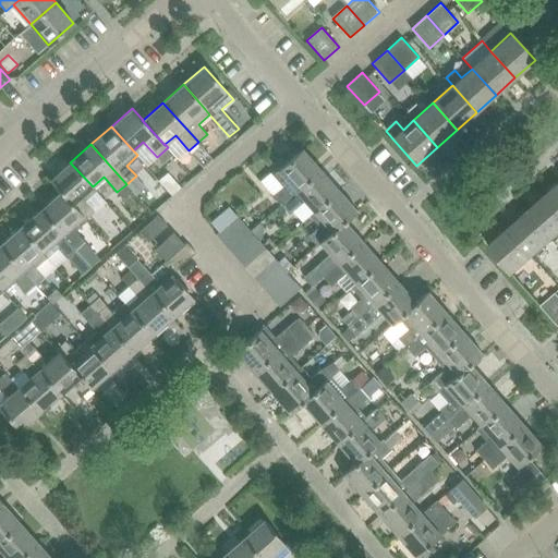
[(157,157),(162,164),(173,155),(168,147),(157,157)]
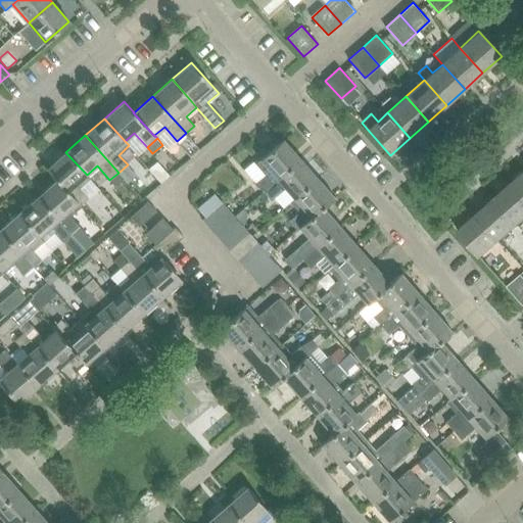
[(256,183),(264,192),(301,159),(284,139),(255,164),(266,175),(256,183)]
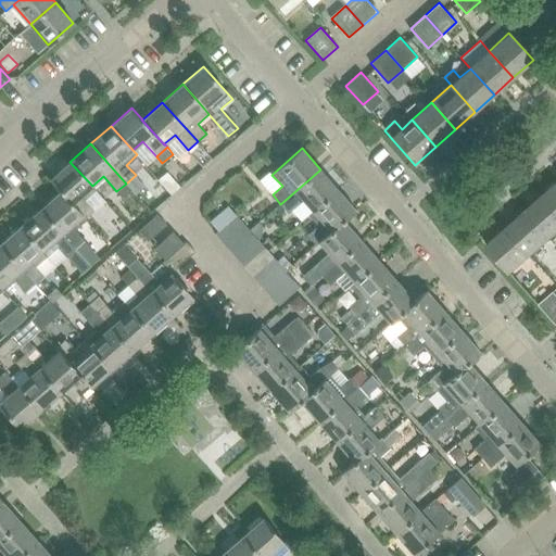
[(70,162),(49,180),(61,192),(83,216),(81,216),(85,219),(93,212),(85,201),(97,190),(92,186),(70,162)]
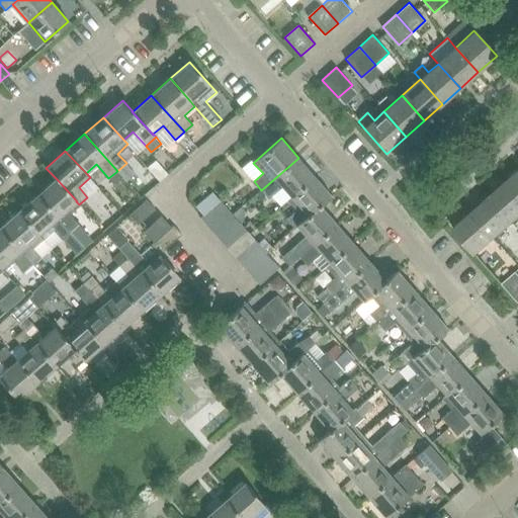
[(283,186),(292,196),(315,176),(298,158),(261,190),(269,198),(283,186)]
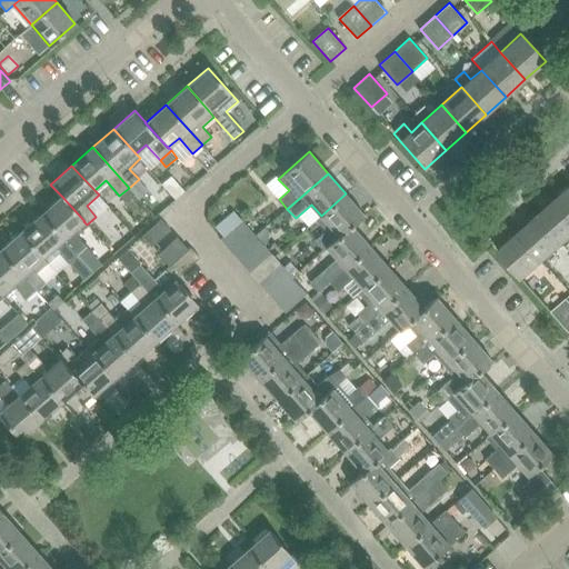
[(139,179),(129,188),(136,195),(138,198),(148,190),(139,179)]
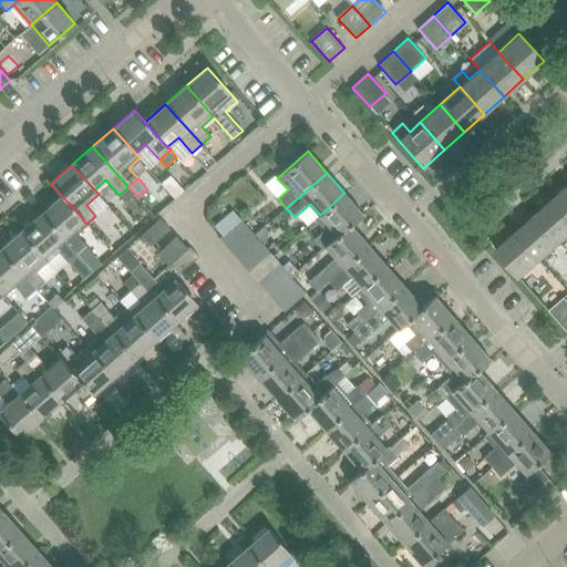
[(129,187),(119,195),(125,203),(135,194),(129,187)]
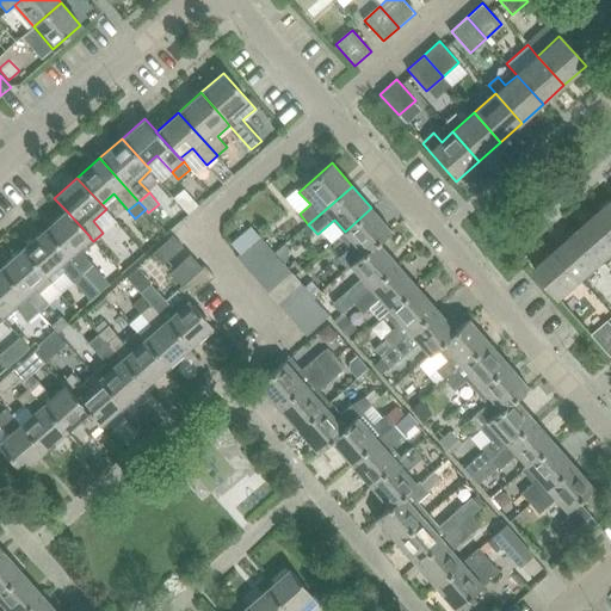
[(610,203),(599,214),(610,227),(610,203)]
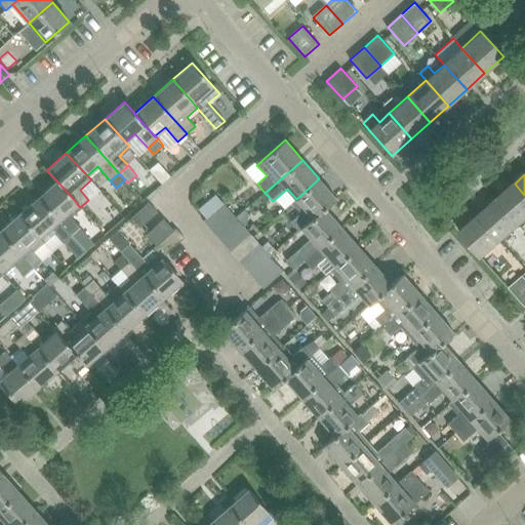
[(298,232),(303,229),(301,229),(324,208),(324,209),(336,198),(319,178),(296,199),(290,204),(299,214),(290,223),(298,232)]
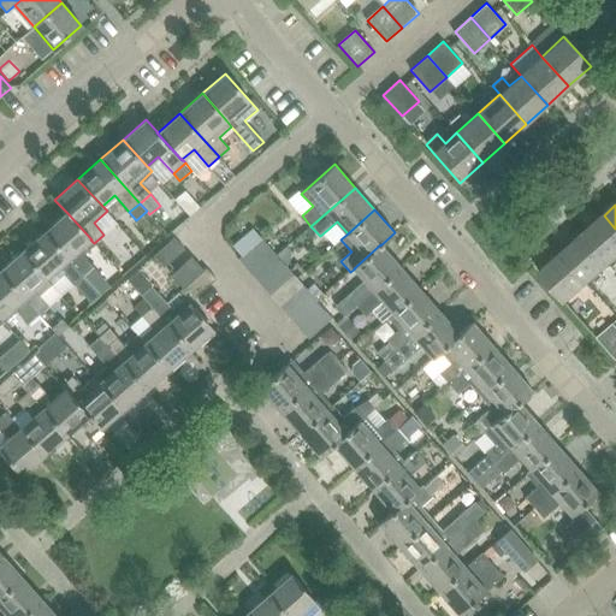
[(67,213),(45,232),(83,276),(94,267),(84,255),(95,246),(94,243),(90,240),(92,240),(67,213)]
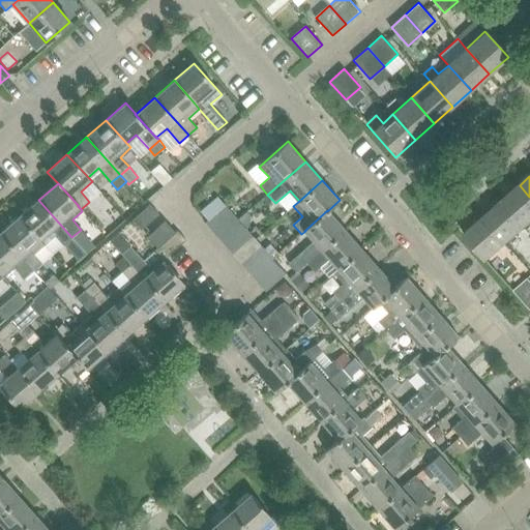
[(529,197),(520,185),(502,202),(524,228),(529,222),(529,197)]
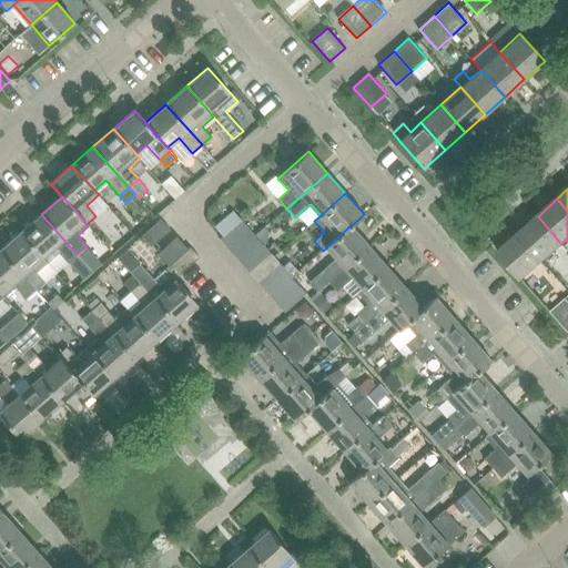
[(41,214),(21,233),(47,262),(57,252),(67,263),(68,262),(77,254),(41,214)]
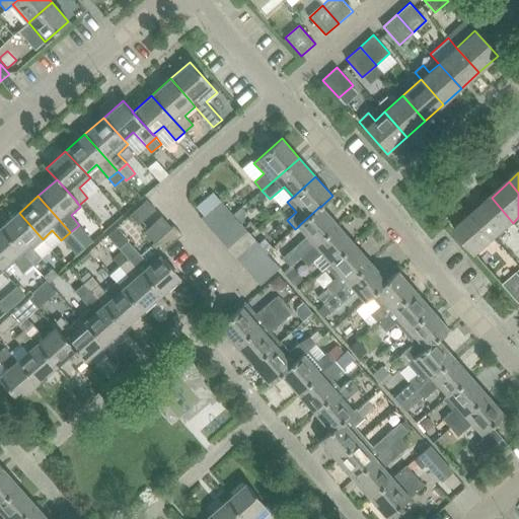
[(492,198),(473,214),(496,239),(513,223),(492,198)]
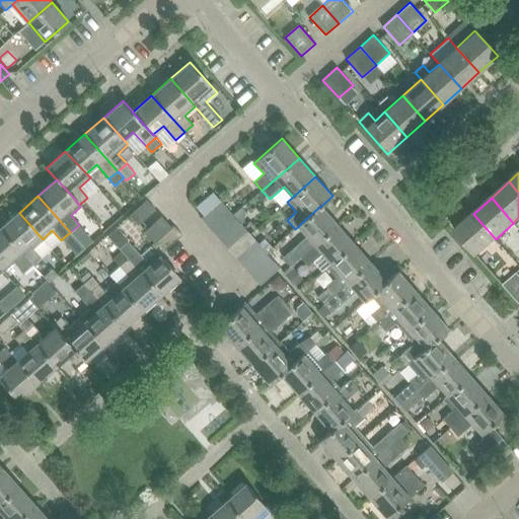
[(147,200),(146,201),(130,216),(138,225),(155,210),(147,200)]
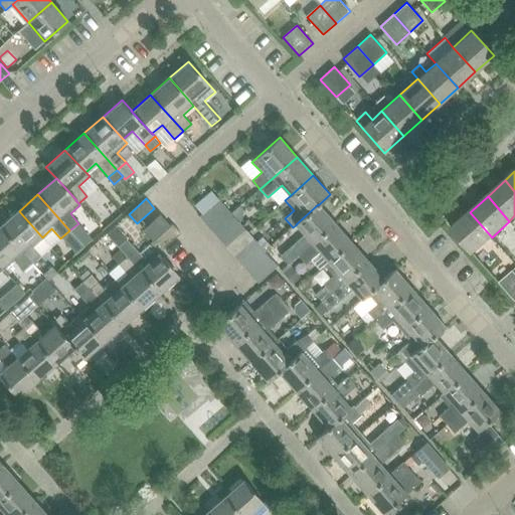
[(199,216),(207,225),(227,208),(219,199),(199,216)]
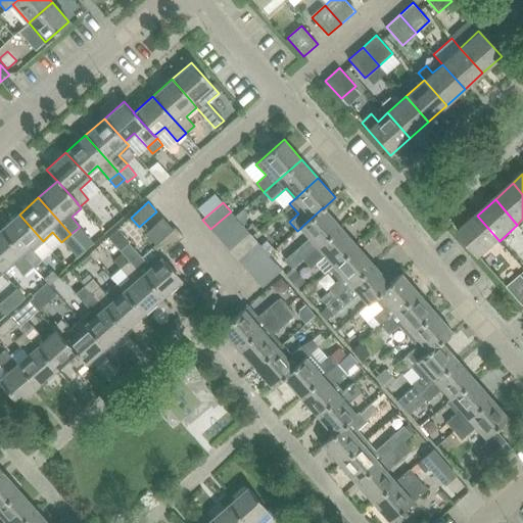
[(291,269),(302,259),(339,227),(323,208),(323,207),(300,228),(301,228),(310,238),(284,260),(291,269)]
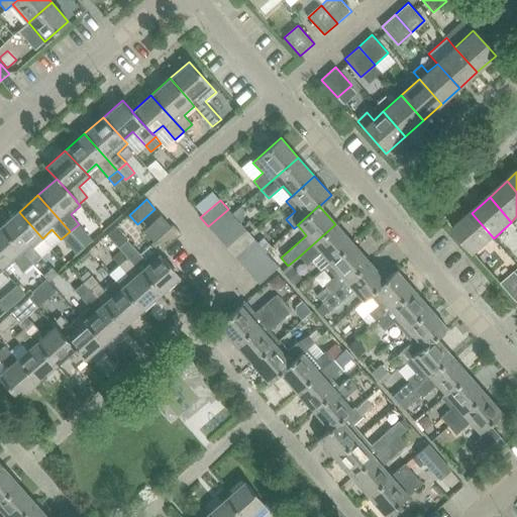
[(208,226),(216,235),(235,218),(228,209),(208,226)]
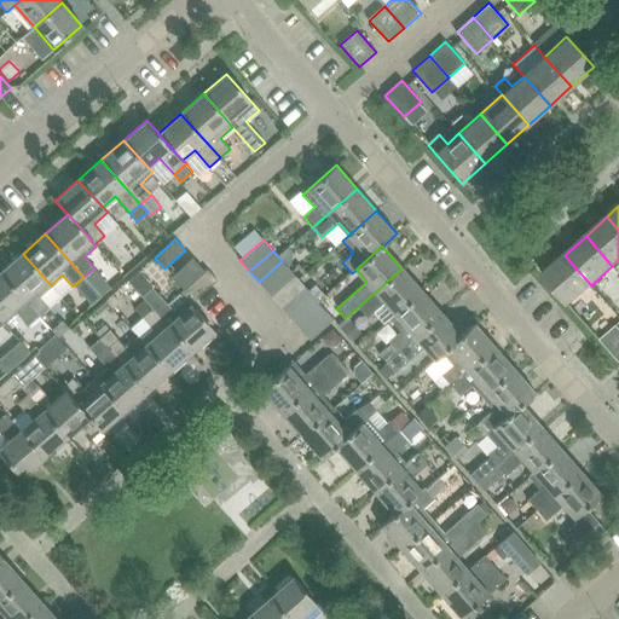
[(23,254),(0,273),(39,317),(50,307),(39,295),(51,285),(23,254)]
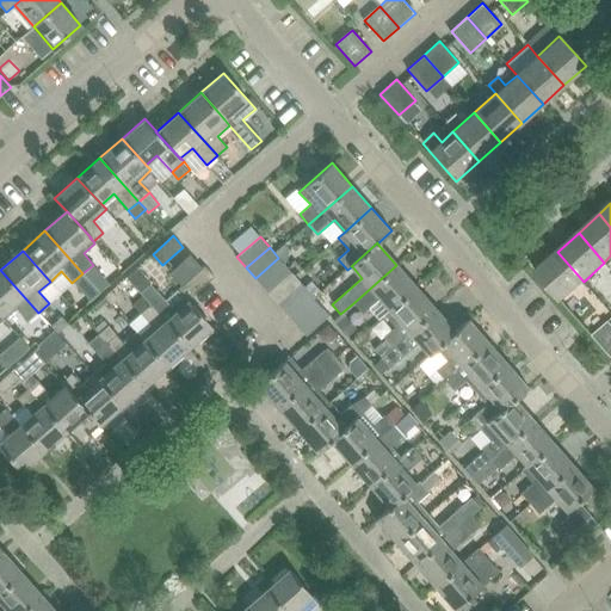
[(584,282),(557,252),(535,271),(561,301),(584,282)]
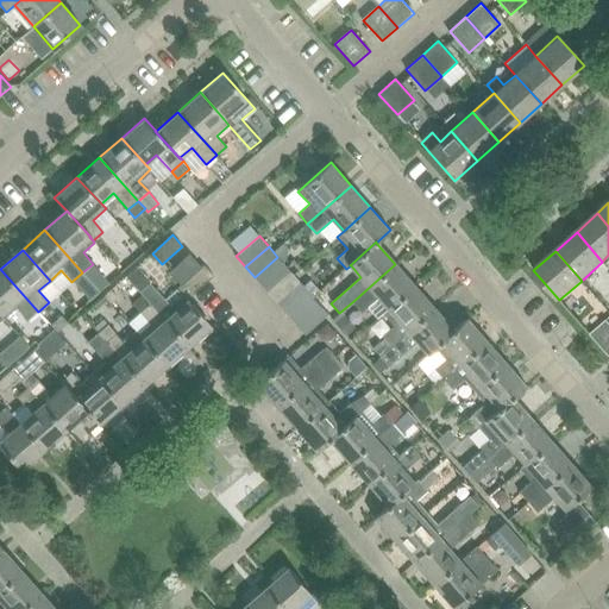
[(169,272),(181,286),(201,268),(189,253),(169,272)]
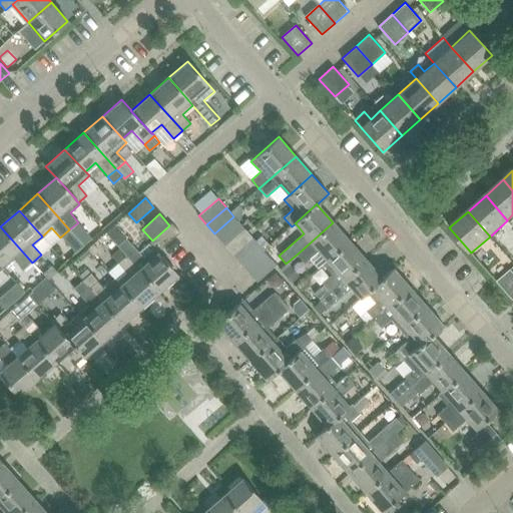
[(233,216),(214,233),(222,242),(241,225),(233,216)]
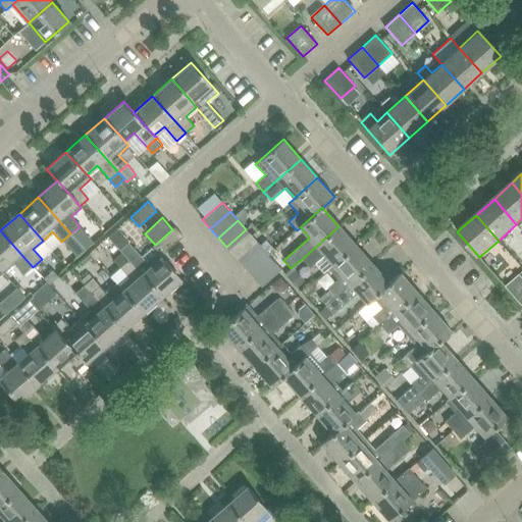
[(80,226),(70,233),(75,240),(85,231),(80,226)]
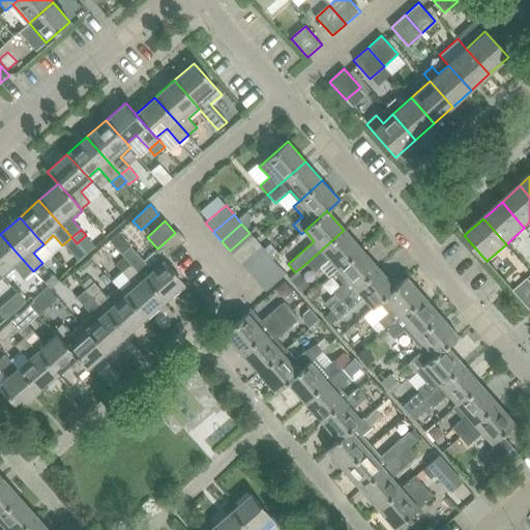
[(329,259),(339,269),(361,249),(344,230),(306,263),(315,271),(329,259)]
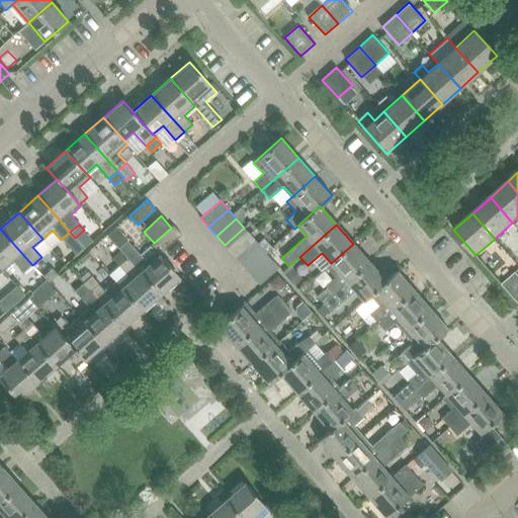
[(116,226),(106,235),(118,248),(126,241),(128,239),(116,226)]
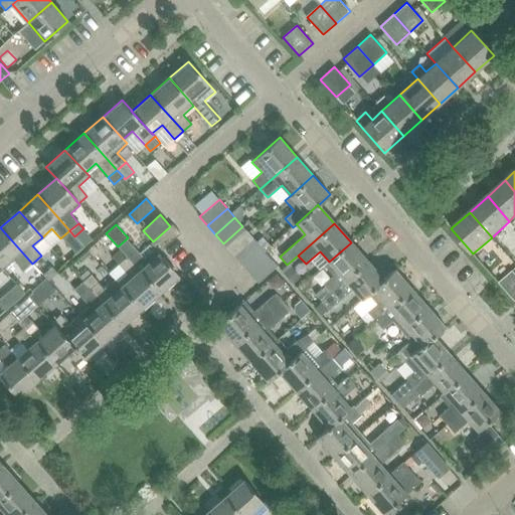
[(172,224),(170,226),(153,241),(161,250),(180,233),(172,224)]
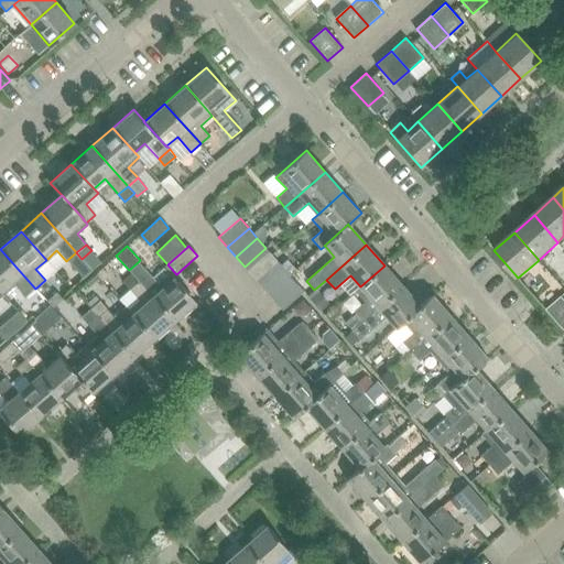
[(0,290),(1,291),(12,281),(26,296),(35,289),(0,249),(0,290)]
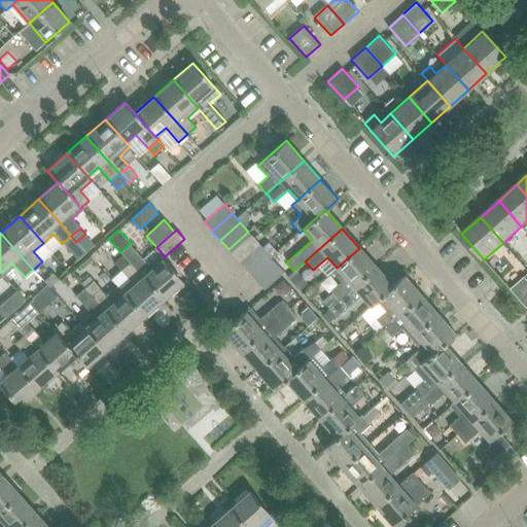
[(63,243),(77,259),(85,252),(76,242),(71,236),(63,243)]
